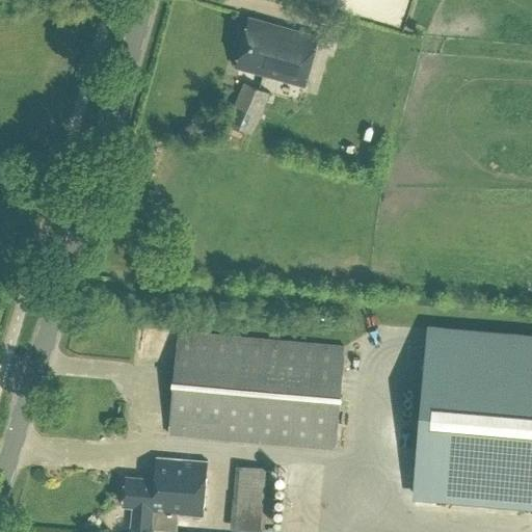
[(249,19),(236,69),(306,88),(319,38),(249,19)]
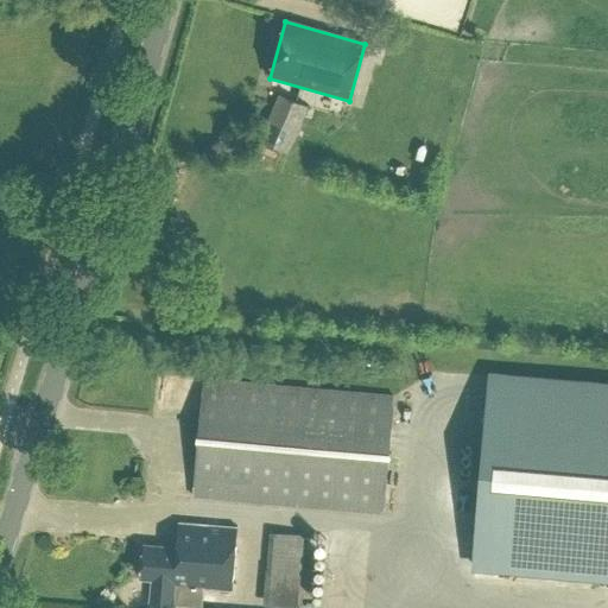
[(260,141),(289,154),(310,107),(280,94),(260,141)]
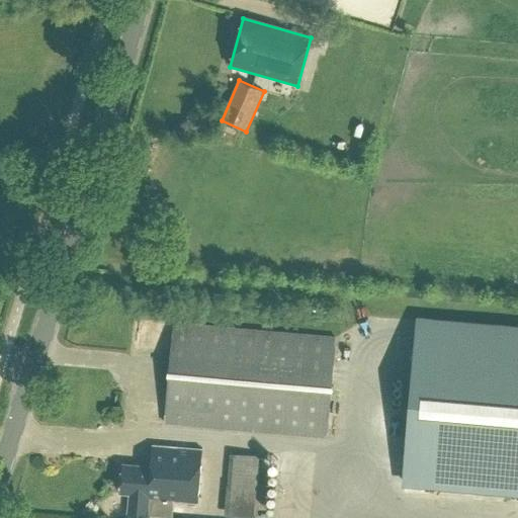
[(517,328),(422,320),(407,480),(517,490),(517,328)]
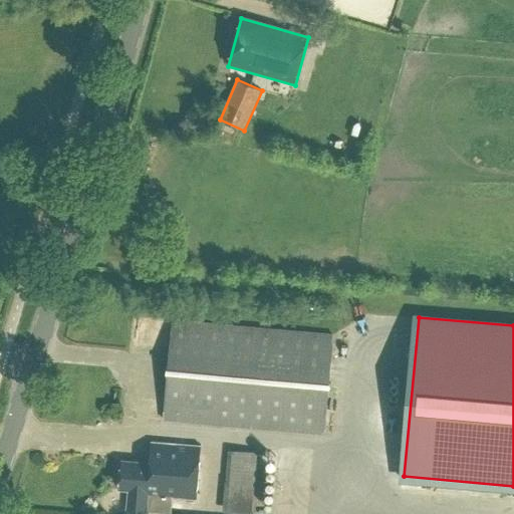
[(323,434),(333,335),(170,320),(161,419),(323,434)]
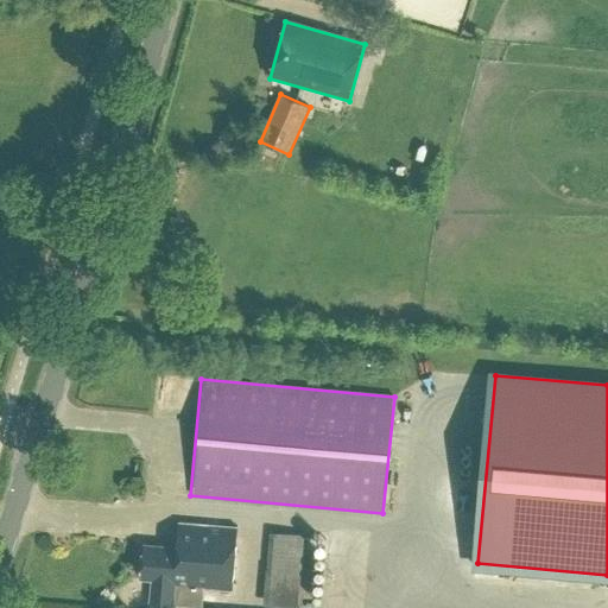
[(232,589),(238,529),(177,524),(175,546),(141,544),(139,582),(152,583),(151,605),(172,607),(175,584),(232,589)]
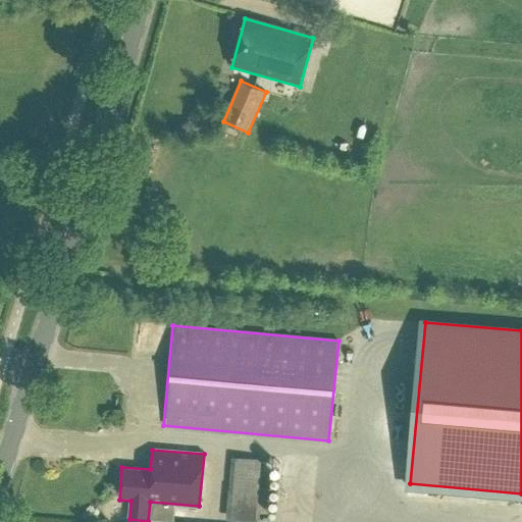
[(258,521),(264,459),(233,457),(228,519),(258,521)]
